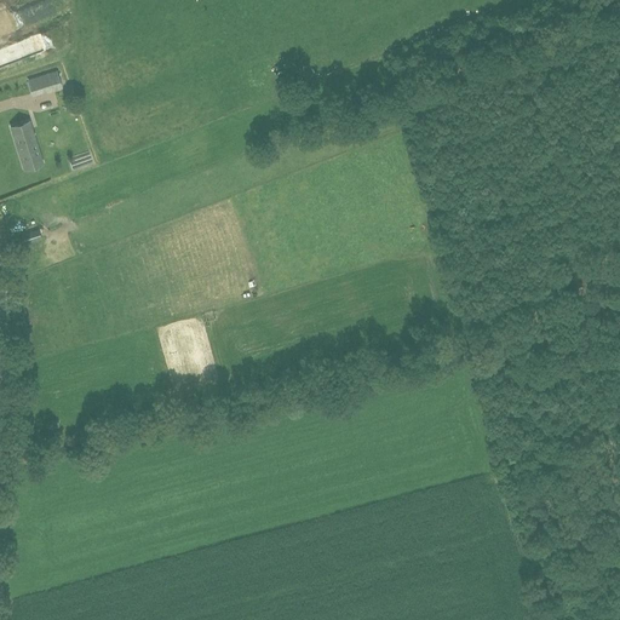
[(18,42),(0,50),(0,68),(26,58),(18,42)]
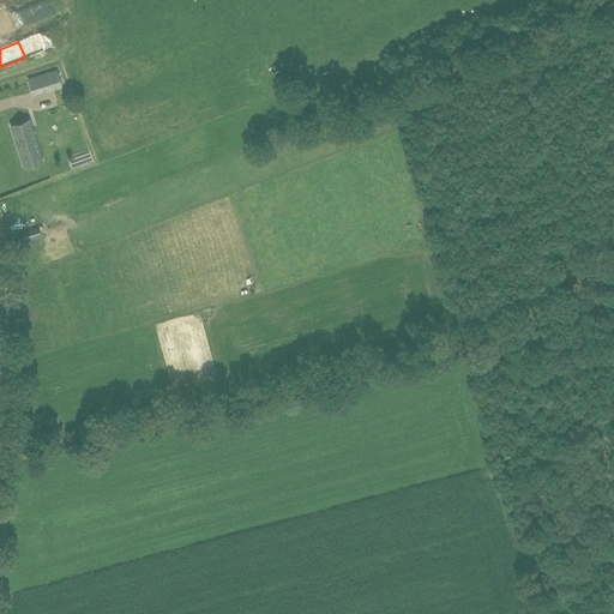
[(62,79),(58,66),(46,71),(49,83),(62,79)]
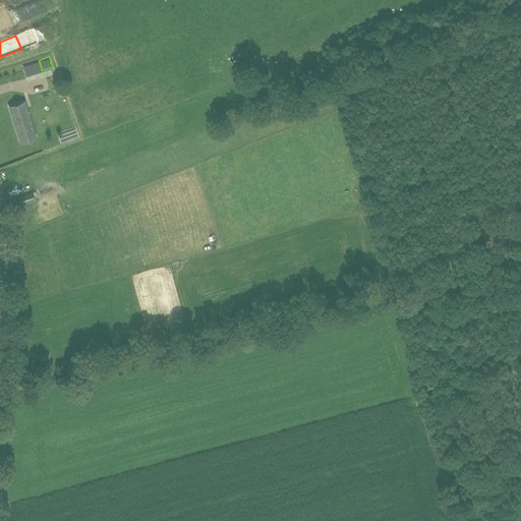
[(9,107),(20,142),(36,137),(24,103),(9,107)]
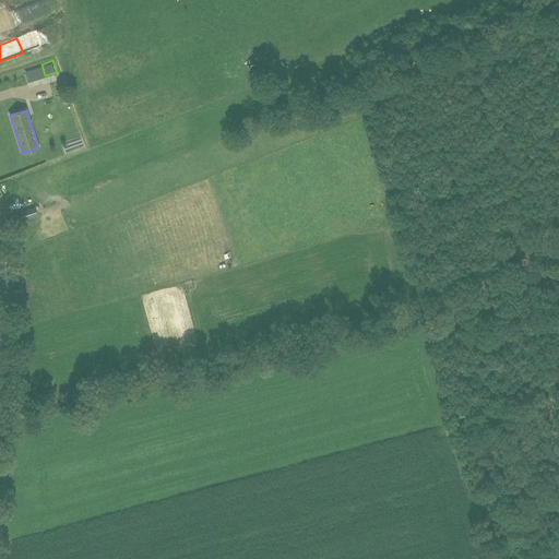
[(22,219),(37,214),(35,206),(20,212),(22,219)]
